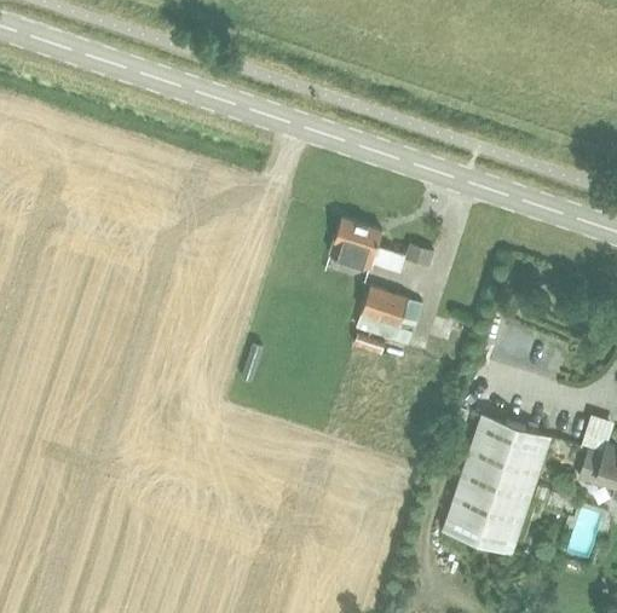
[(378,250),(382,235),(341,220),(329,258),(370,271),(373,265),(399,273),(404,259),(378,250)]
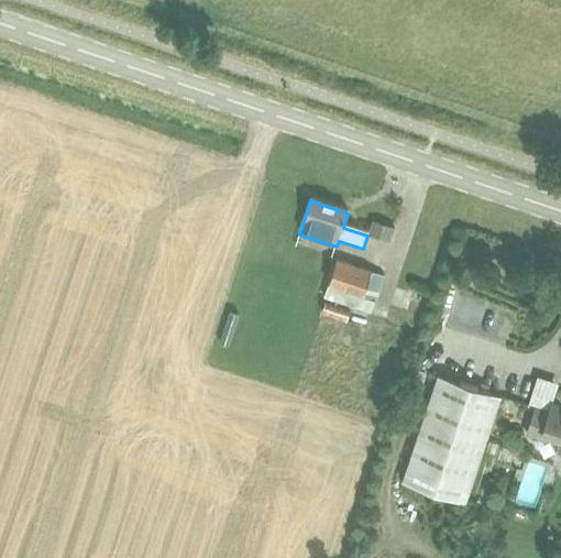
[(372,222),(367,236),(389,242),(394,230),(372,222)]
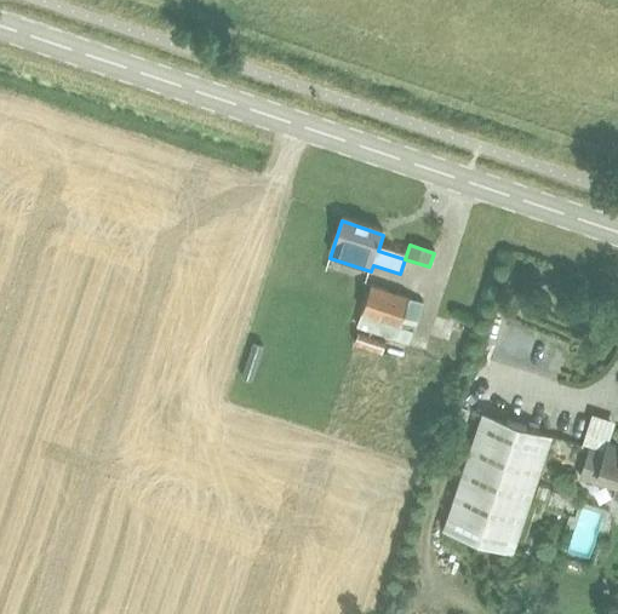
[(423,307),(371,290),(355,336),(365,339),(366,333),(408,348),(423,307)]
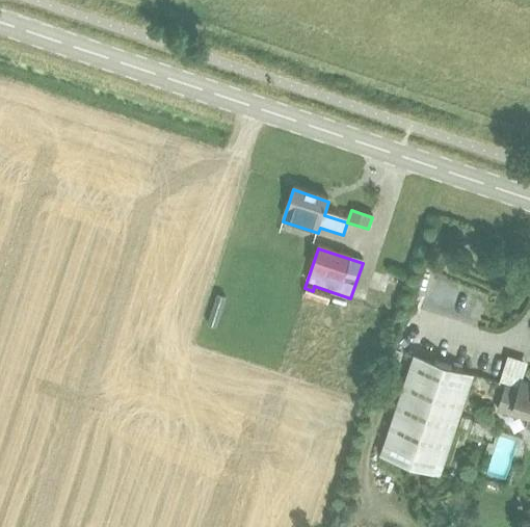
[(307,289),(303,298),(327,306),(330,297),(307,289)]
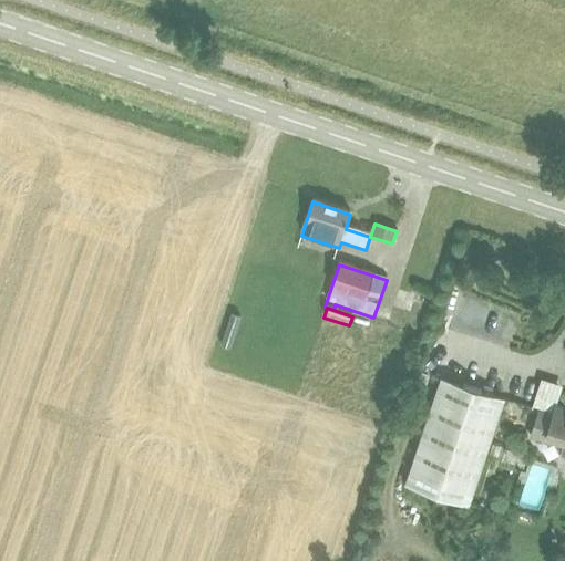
[(230,315),(221,347),(229,350),(240,319),(230,315)]
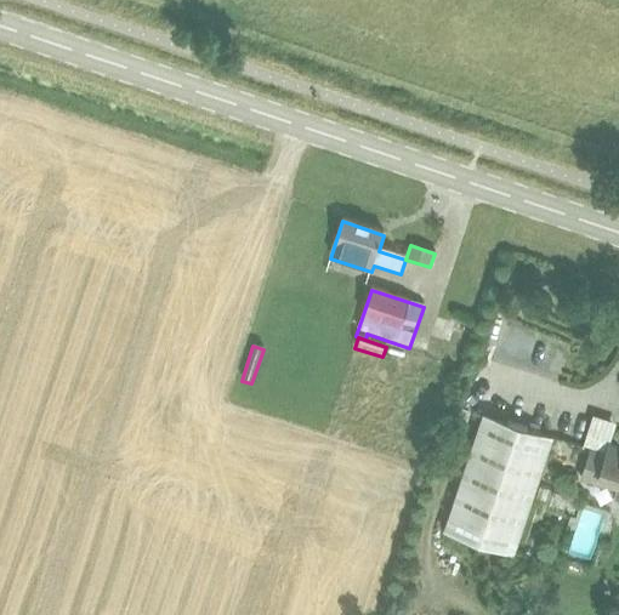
[(512,557),(551,442),(482,417),(443,534),(512,557)]
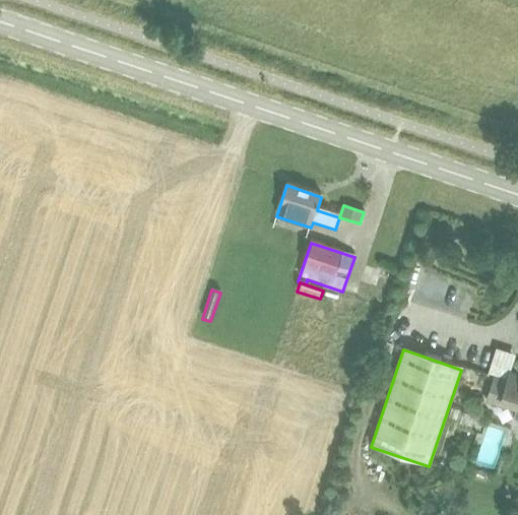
[(517,377),(509,375),(506,383),(494,380),(486,404),(499,408),(501,403),(517,408),(514,420),(517,421),(517,377)]
